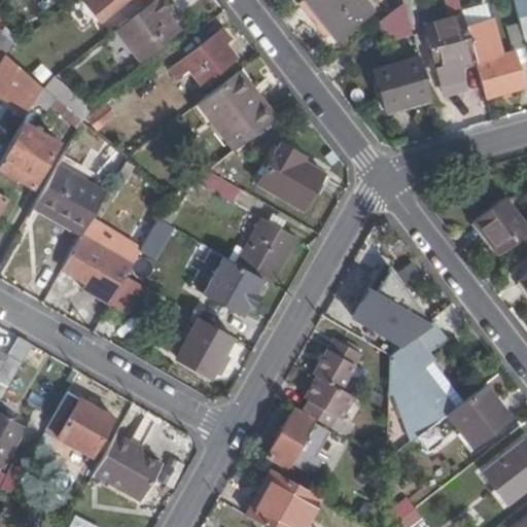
[(80,0),(97,22),(126,0),(80,0)]
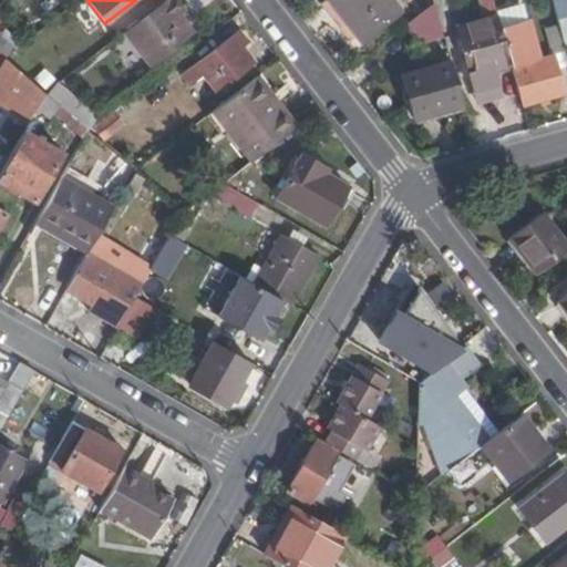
[(182,12),(173,0),(166,0),(124,32),(148,63),(191,31),(177,14),(182,12)]
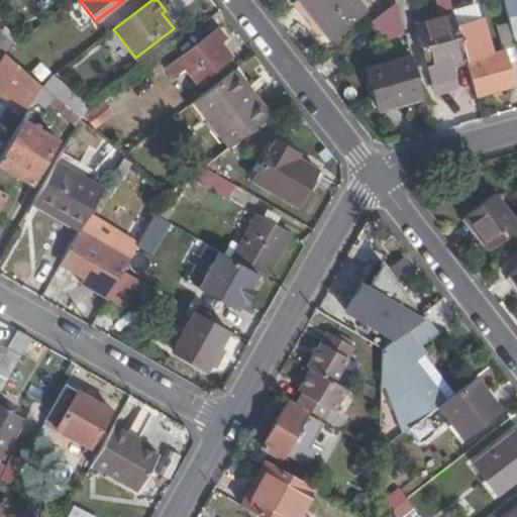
[(357,0),(294,0),(325,40),(366,9),(357,0)]
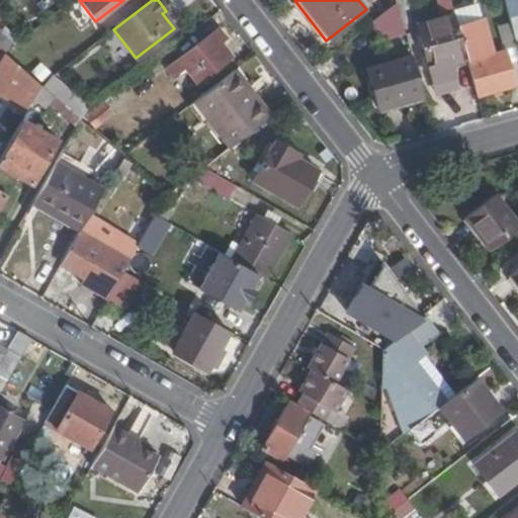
[(517,0),(502,0),(512,36),(517,34),(517,0)]
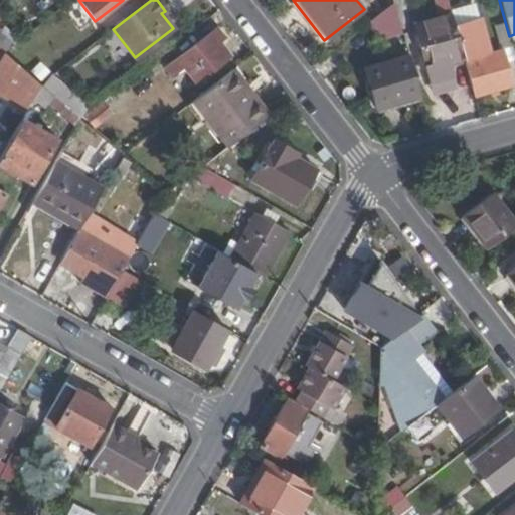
[(391,38),(401,31),(394,5),(366,27),(378,42),(391,38)]
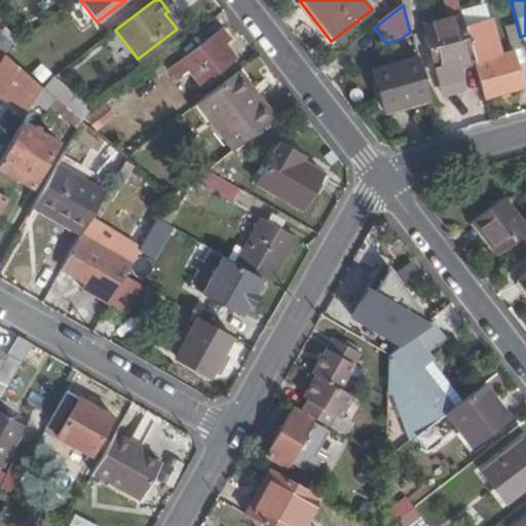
[(437,68),(455,63),(472,59),(464,30),(460,13),(423,24),(437,68)]
